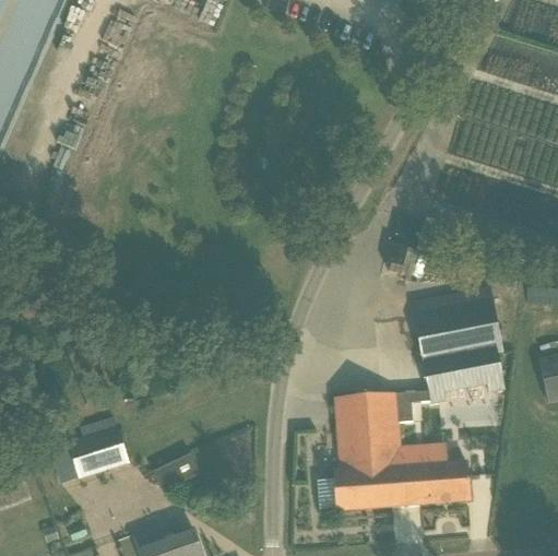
[(493,295),(413,311),(431,404),(506,389),(497,350),(503,349),(493,295)]
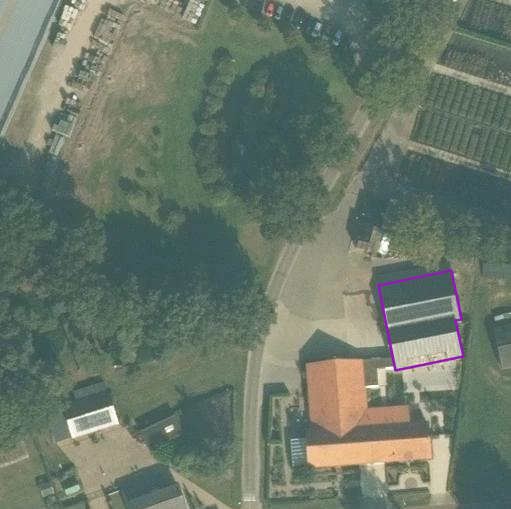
[(218,310),(228,312),(232,299),(222,296),(218,310)]
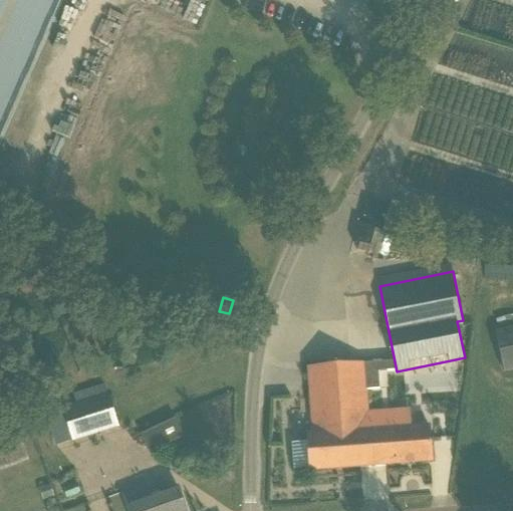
[(502,369),(512,366),(512,326),(494,330),(502,369)]
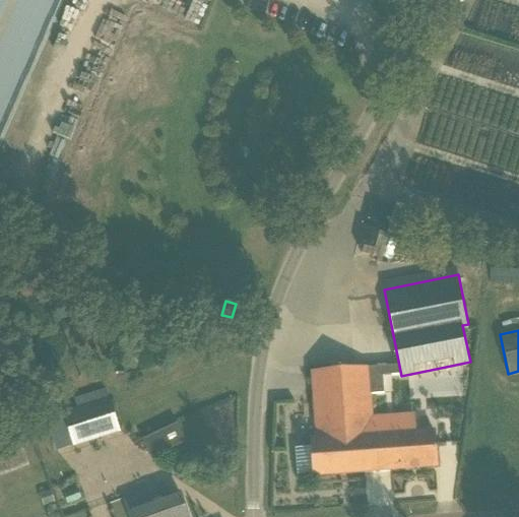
[(367,365),(347,367),(352,434),(359,433),(360,446),(366,445),(366,450),(375,449),(376,470),(436,466),(434,428),(385,432),(384,413),(371,414),(369,392),(383,391),(381,373),(368,374),(367,365)]
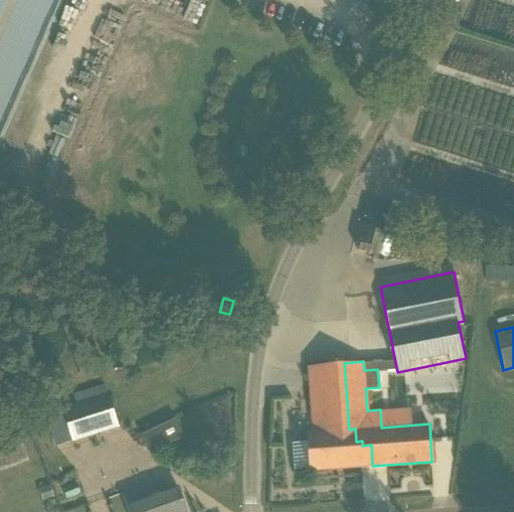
[(309,471),(372,466),(371,445),(362,446),(362,441),(356,442),(355,429),(349,430),(344,363),(308,366),(313,432),(306,433),(309,471)]
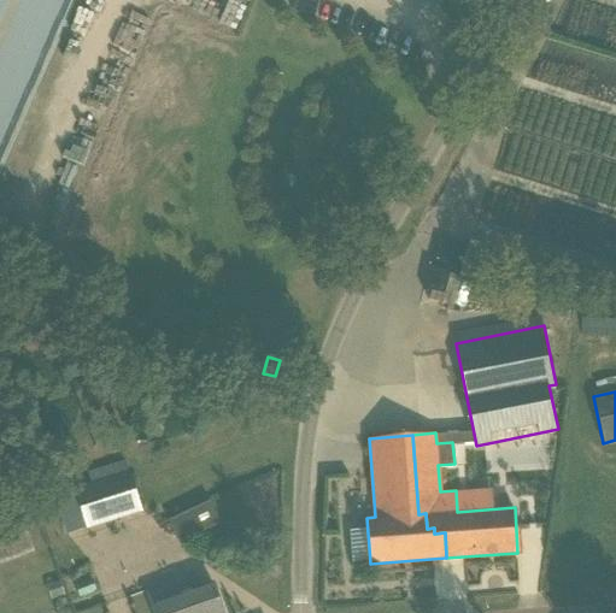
[(86,526),(118,517),(141,508),(129,472),(74,490),(86,526)]
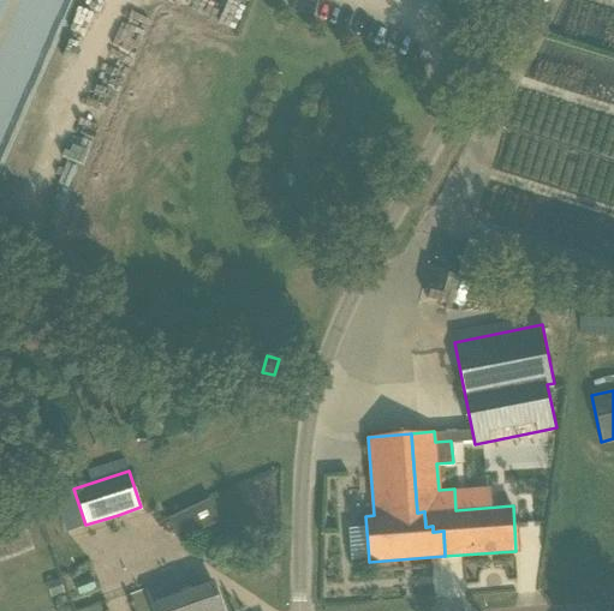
[(189,508),(198,528),(218,519),(208,498),(189,508)]
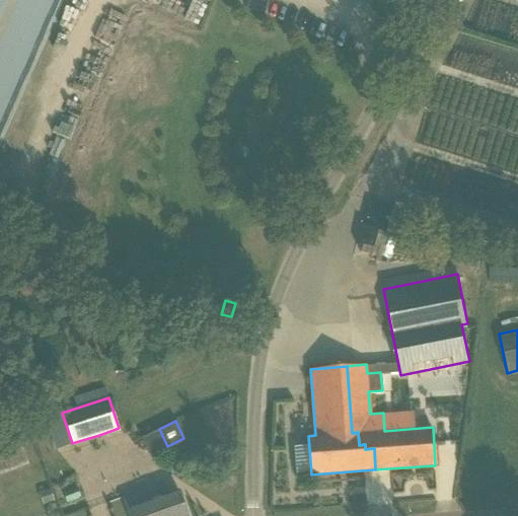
[(0,471),(27,461),(14,423),(0,428),(0,471)]
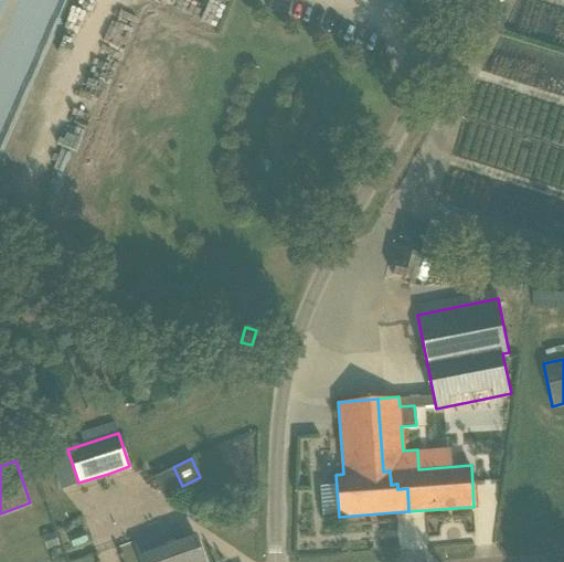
[(234,508),(225,499),(216,508),(224,517),(234,508)]
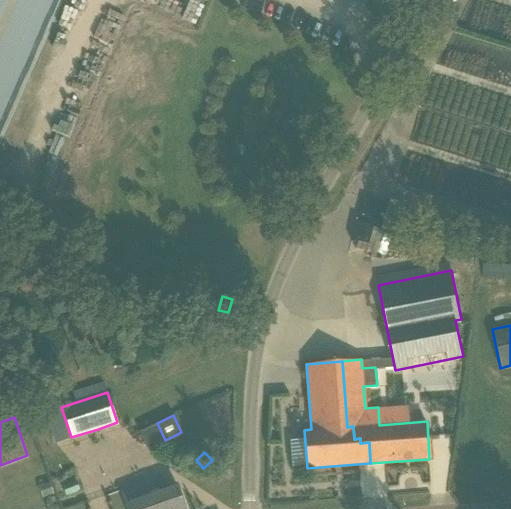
[(122,488),(129,508),(185,508),(176,483),(156,490),(152,478),(122,488)]
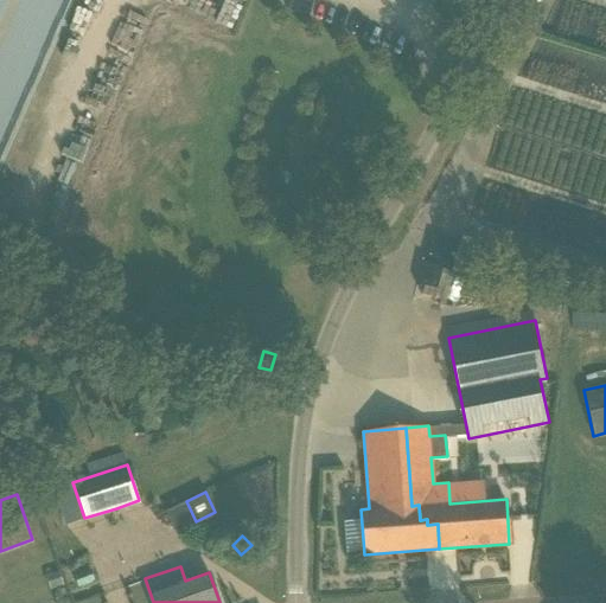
[(58,571),(45,575),(50,588),(63,584),(58,571)]
